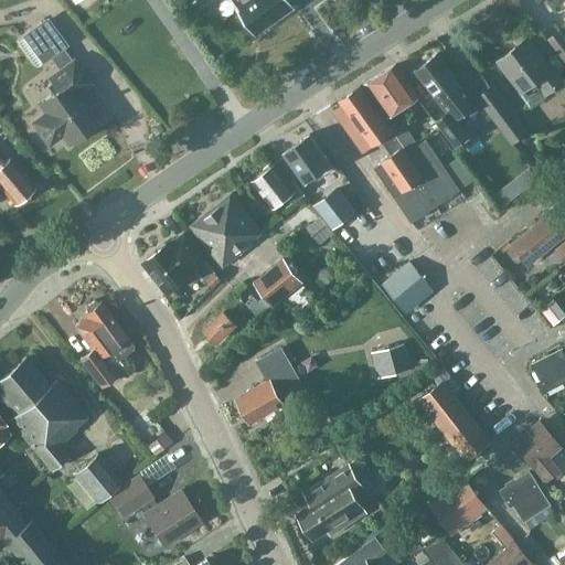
[(234,0),(240,7),(240,8),(257,33),(292,8),(287,0),(234,0)]
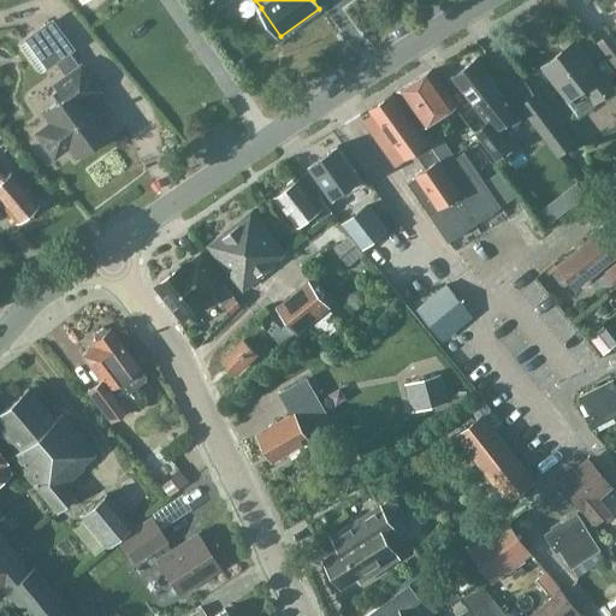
[(66,48),(47,22),(27,37),(46,64),(51,60),(66,82),(51,94),(55,101),(41,113),(48,123),(39,130),(37,138),(47,152),(55,153),(65,146),(72,157),(102,134),(83,107),(89,104),(86,98),(94,92),(64,51),(66,48)]
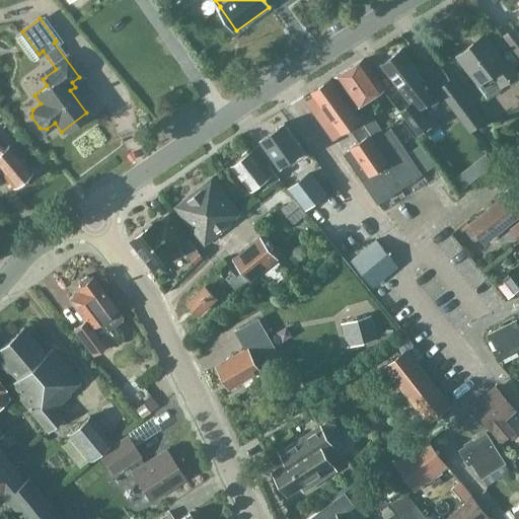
[(518,63),(518,32),(514,26),(503,34),(512,47),(507,51),(518,65),(518,63)]
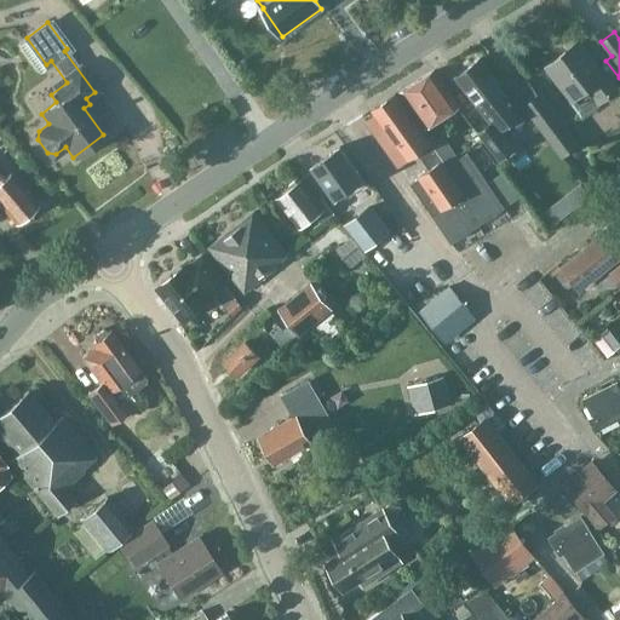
[(619,90),(610,79),(600,64),(597,67),(578,41),(547,65),(574,102),(589,91),(600,104),(619,90)]
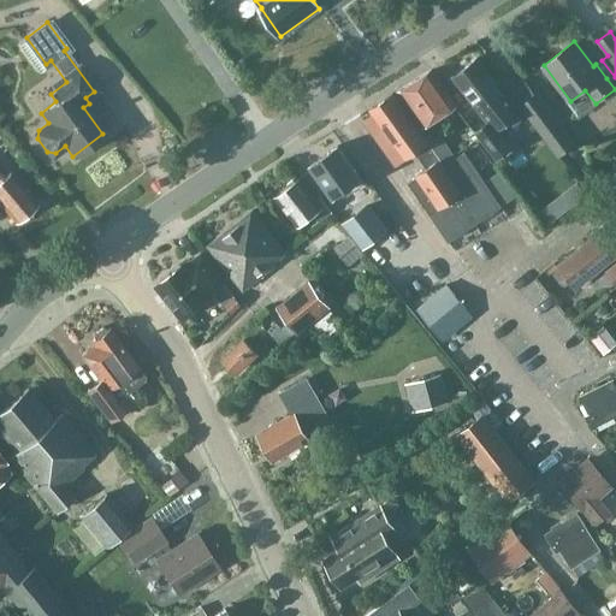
[(498,93),(487,78),(473,59),(452,76),(477,110),(487,120),(474,131),(496,160),(511,148),(497,130),(516,116),(498,93)]
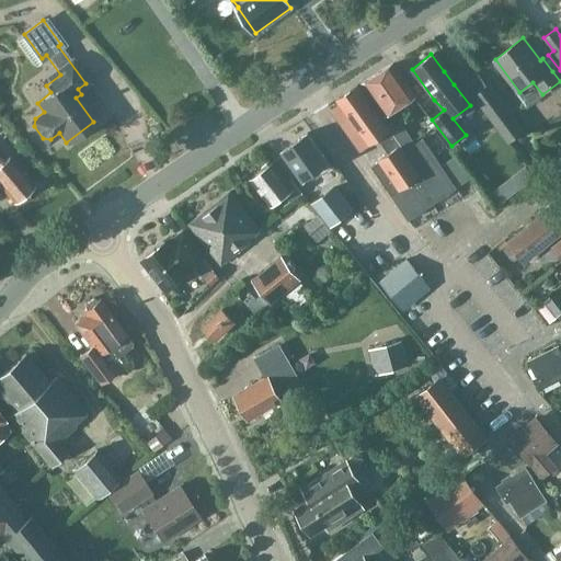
[(413,96),(397,71),(392,64),(364,82),(386,115),(413,96)]
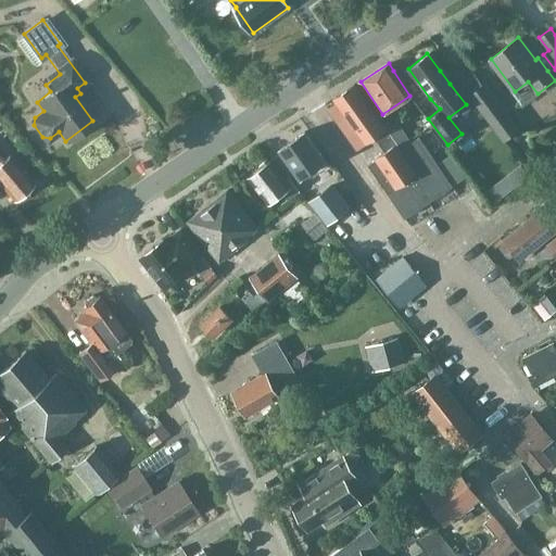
[(335,115),(351,139),(359,133),(366,141),(376,134),(387,150),(399,142),(389,127),(387,128),(355,83),(335,97),(343,109),(335,115)]
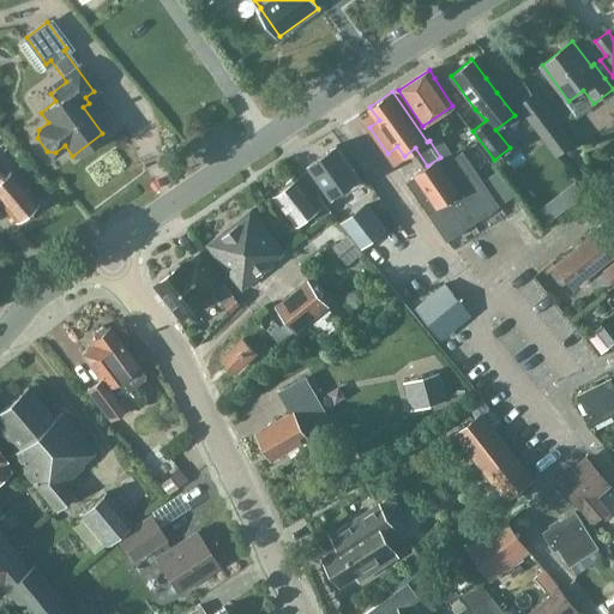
[(573,142),(535,91),(519,103),(558,154),(573,142)]
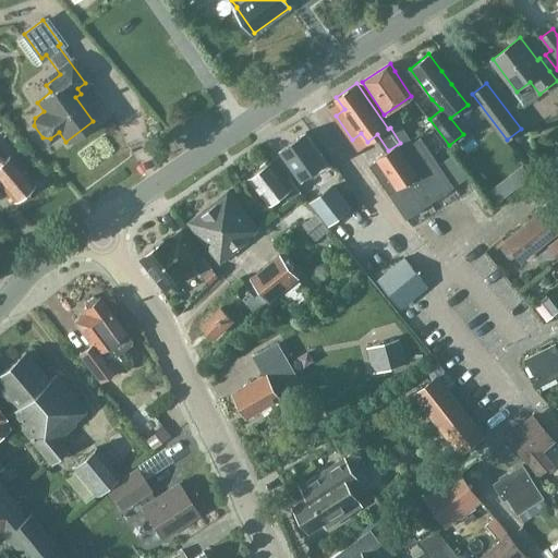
[(400,143),(408,137),(398,123),(390,128),(400,143)]
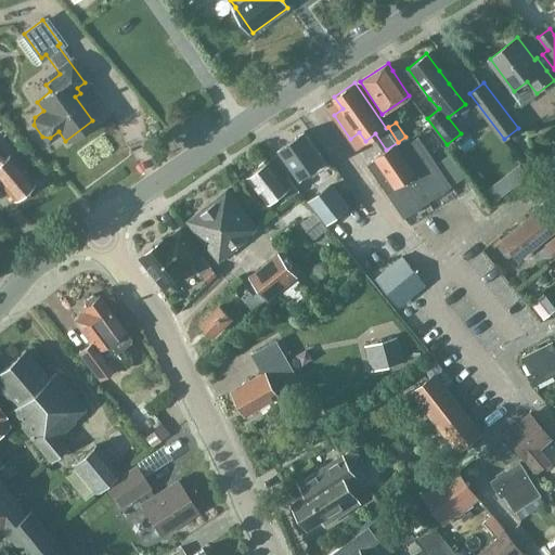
[(305,132),(279,150),(298,176),(323,159),(305,132)]
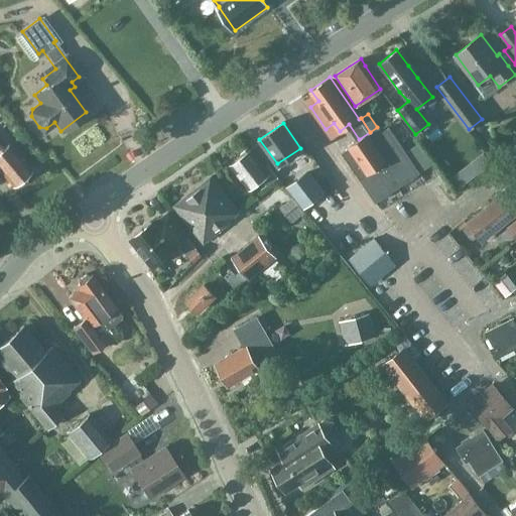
[(370,132),(359,139),(351,145),(342,151),(376,202),(419,171),(420,172),(432,164),(417,143),(405,151),(389,127),(372,138),(371,136),(380,130),(377,127),(370,132)]
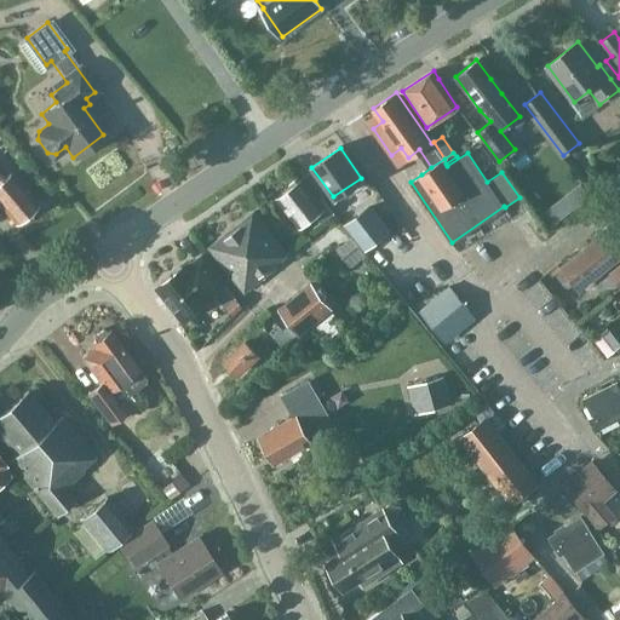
[(3,178),(0,174),(0,205),(16,223),(38,205),(11,174),(3,178)]
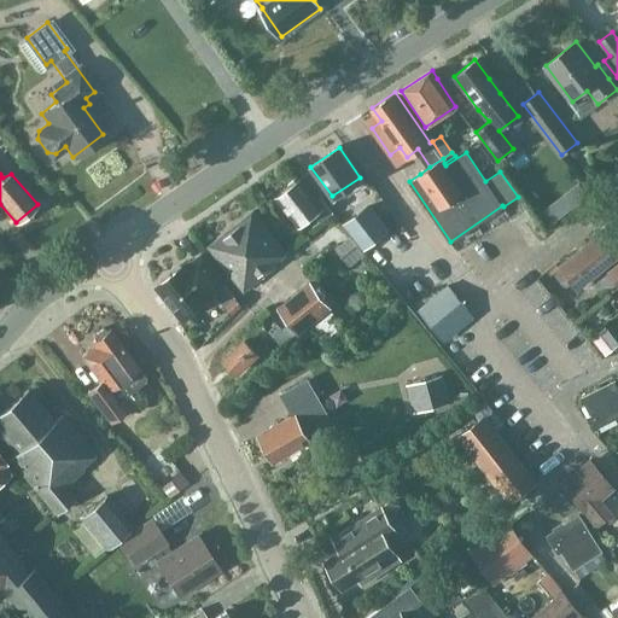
[(321,220),(332,211),(321,197),(316,200),(301,179),(277,198),(298,226),(316,213),(321,220)]
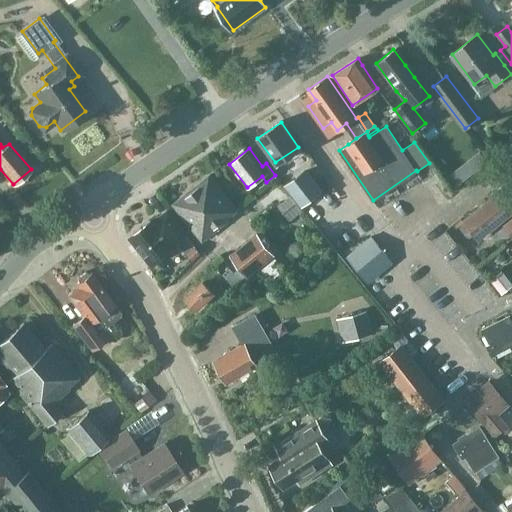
[(454,187),(487,161),(479,151),(446,176),(454,187)]
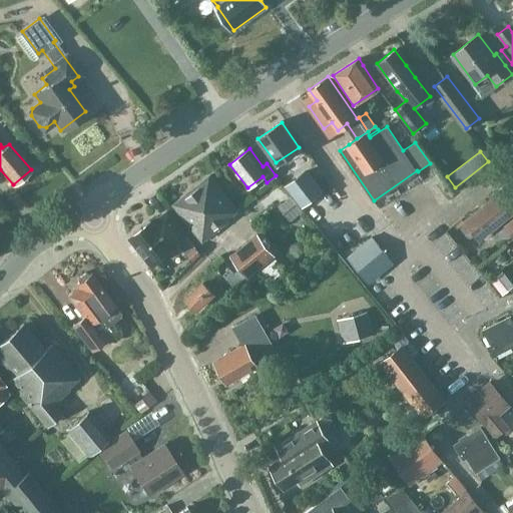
[(285,184),(302,206),(322,189),(305,168),(285,184)]
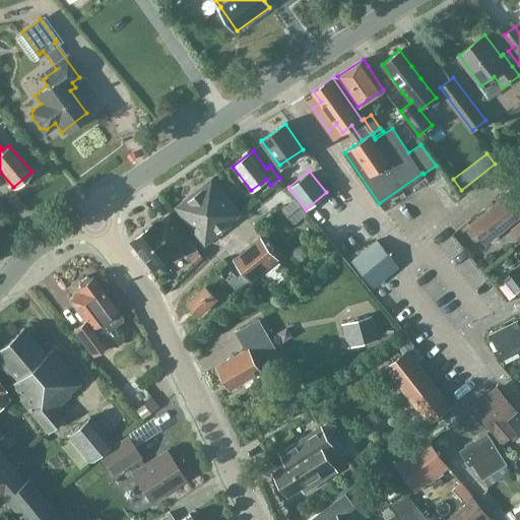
[(230,220),(240,212),(213,178),(176,206),(205,244),(232,223),(230,220)]
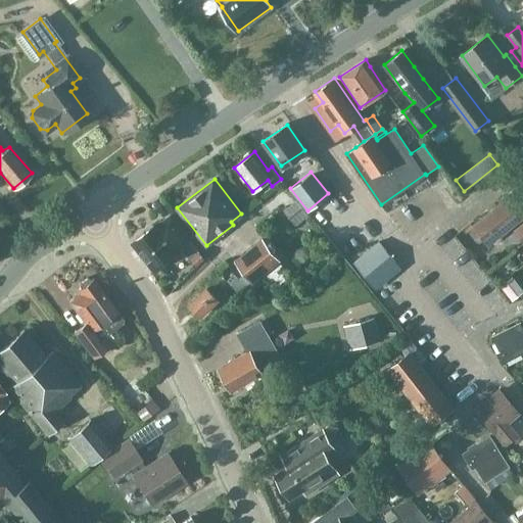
[(438,203),(452,196),(445,185),(432,192),(438,203)]
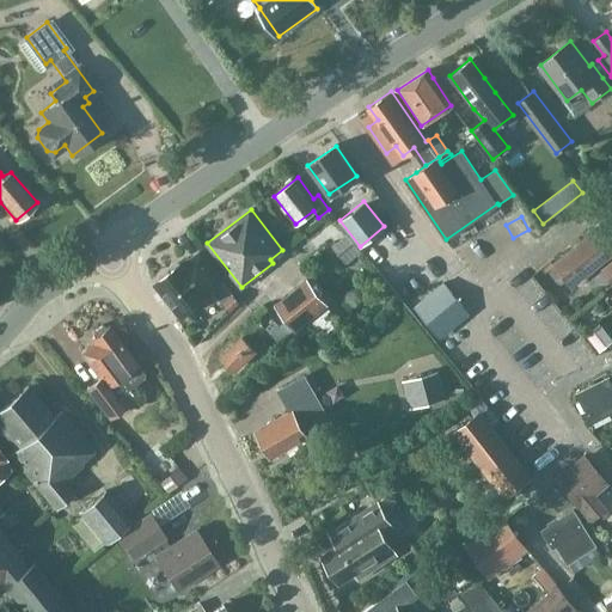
[(611,251),(594,230),(554,262),(565,277),(575,270),(582,280),(611,255),(611,251)]
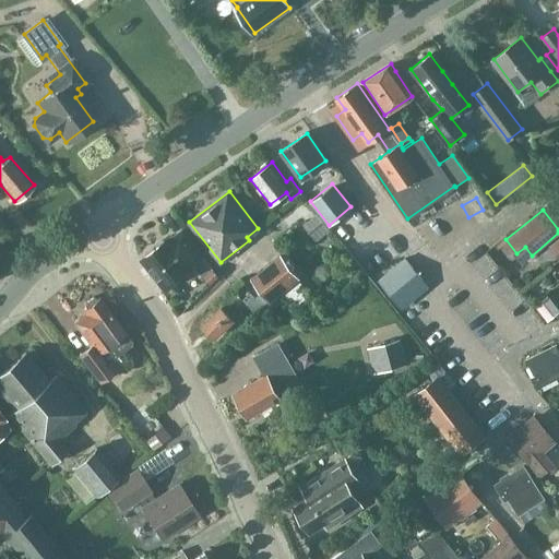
[(316,239),(329,229),(317,214),(304,224),(316,239)]
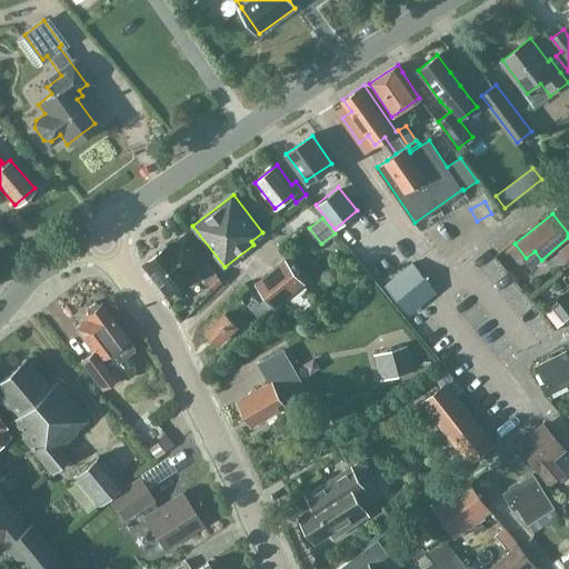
[(171,242),(143,265),(166,293),(196,270),(206,282),(212,291),(221,282),(216,275),(185,235),(172,245),(171,242)]
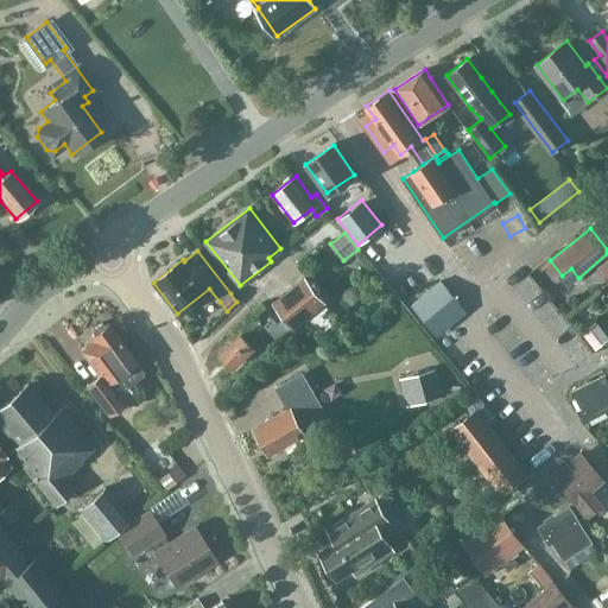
[(277,342),(295,328),(309,316),(320,330),(335,317),(325,304),(304,277),(273,302),(286,317),(278,324),(273,318),(265,325),(277,342)]
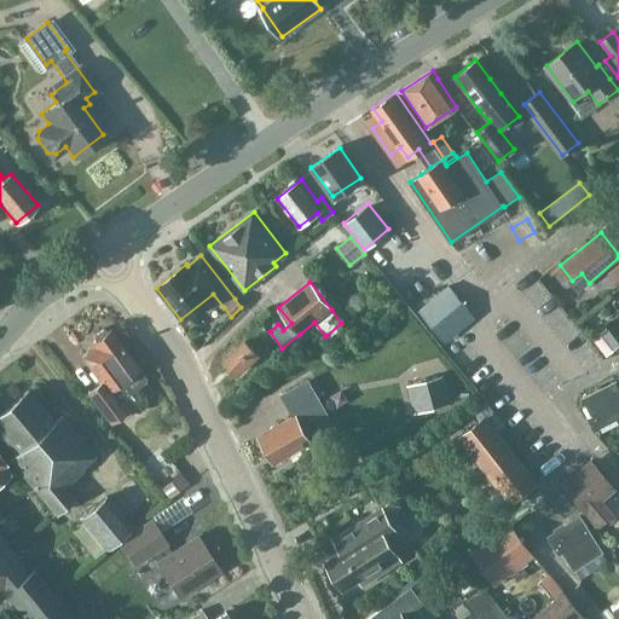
[(418,311),(446,343),(476,317),(449,285),(418,311)]
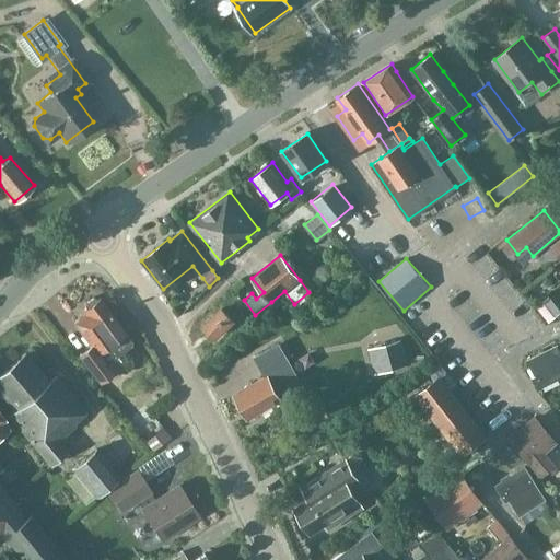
[(131,340),(98,299),(96,300),(92,298),(84,304),(84,308),(82,311),(84,314),(73,323),(91,346),(79,354),(100,382),(113,372),(106,363),(130,345),(131,340)]
